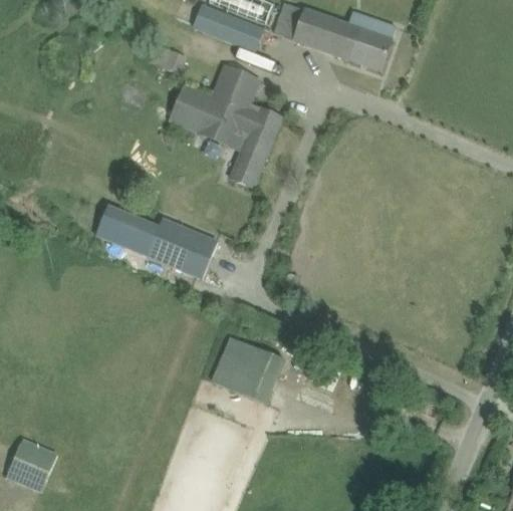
[(217,0),(247,8),(248,0),(217,0)]
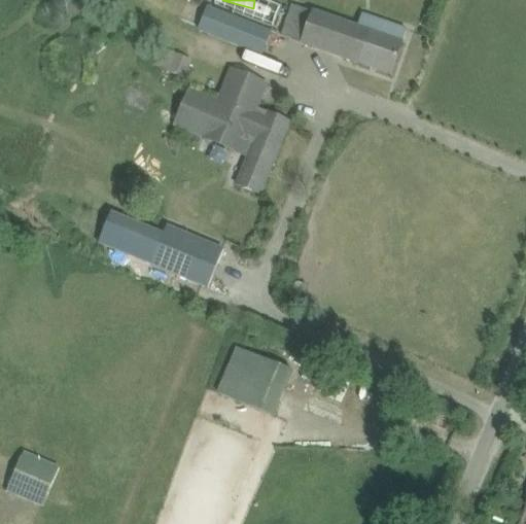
[(291,0),(286,14),(280,34),(388,72),(399,41),(398,40),(404,27),(382,20),(378,33),(367,30),(369,26),(311,7),(291,0)]
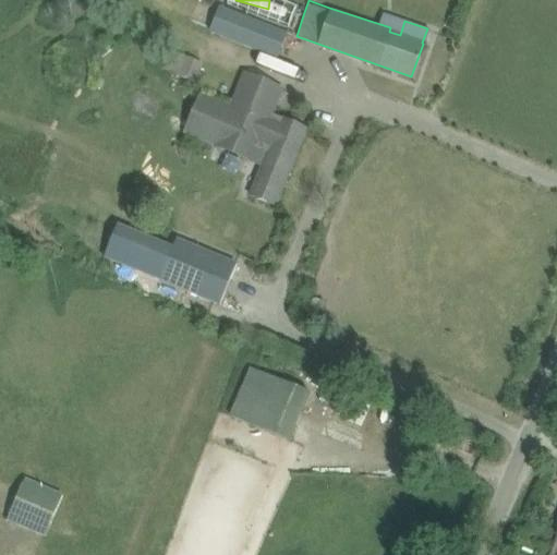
[(220,4),(210,29),(276,56),(286,29),(220,4)]
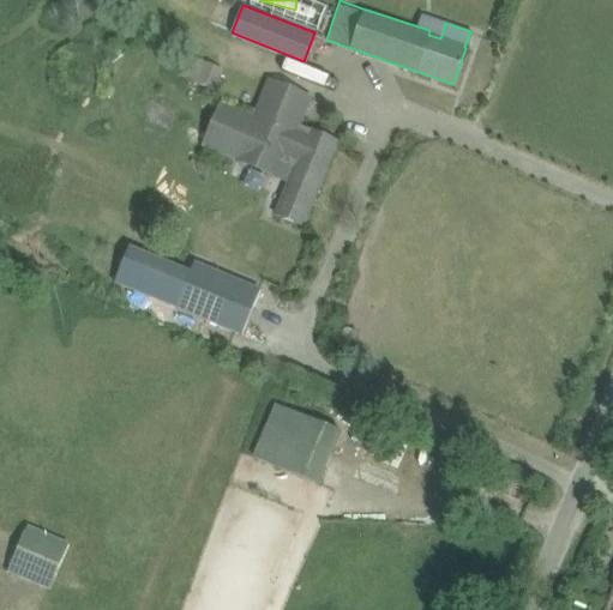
[(194,79),(214,88),(222,67),(203,59),(194,79)]
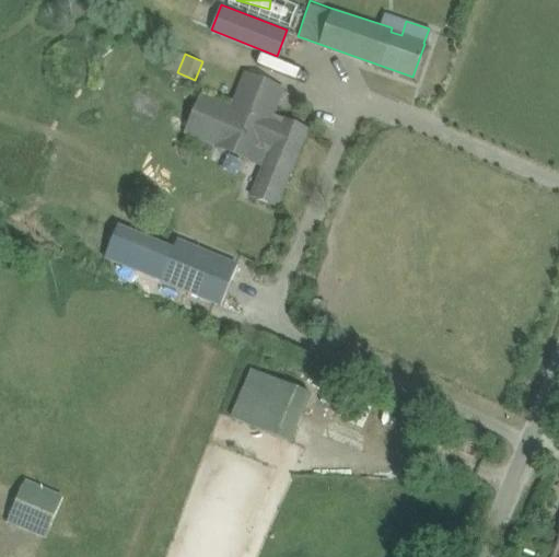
[(199,91),(190,114),(183,132),(261,164),(249,194),(274,204),(304,128),(269,113),(280,86),(243,72),(231,103),(199,91)]
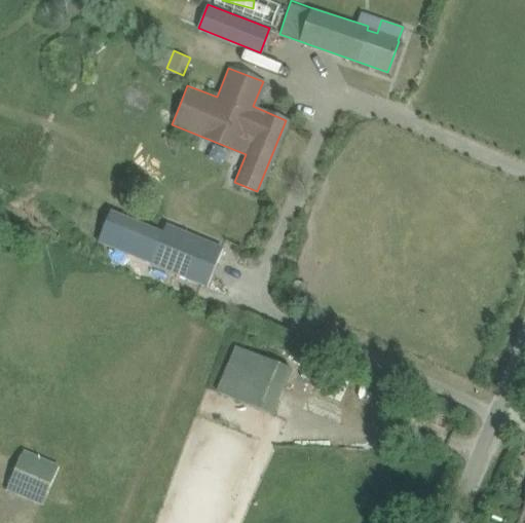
[(109,211),(97,240),(149,262),(161,232),(109,211)]
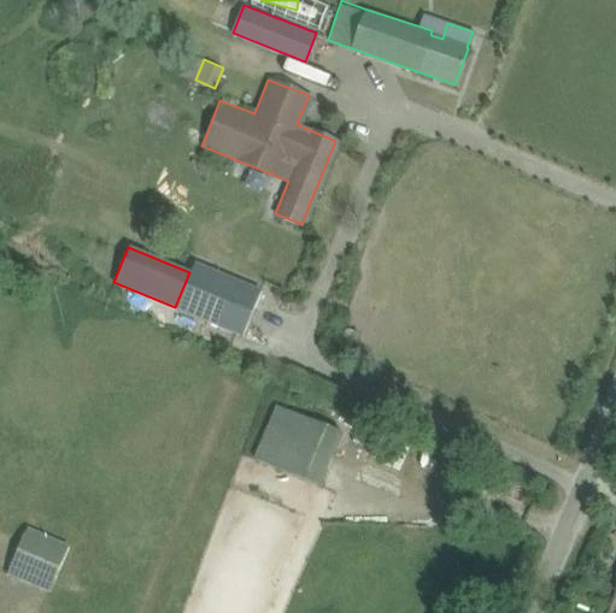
[(189,272),(175,307),(242,334),(260,290),(194,263),(189,272)]
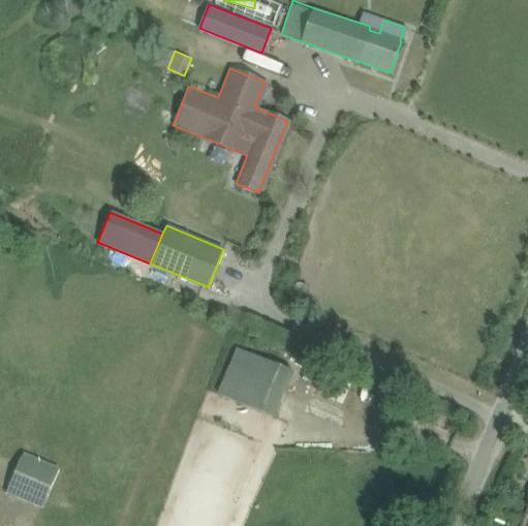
[(296,281),(294,290),(304,292),(306,282),(296,281)]
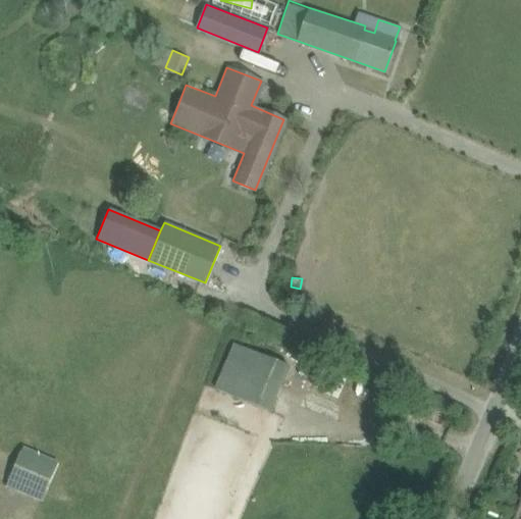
[(218,388),(269,410),(289,364),(249,348),(242,364),(230,360),(218,388)]
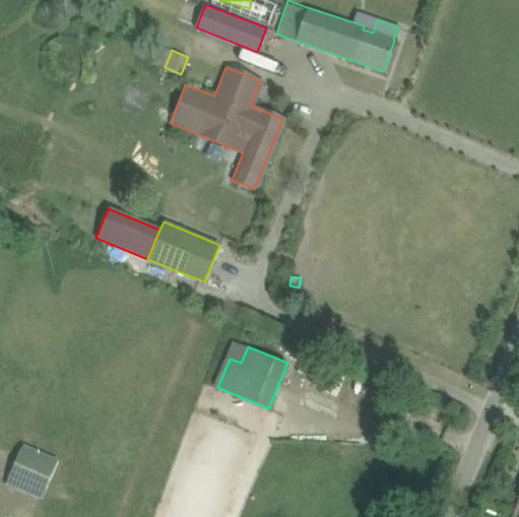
[(21,443),(5,483),(40,499),(57,458),(21,443)]
